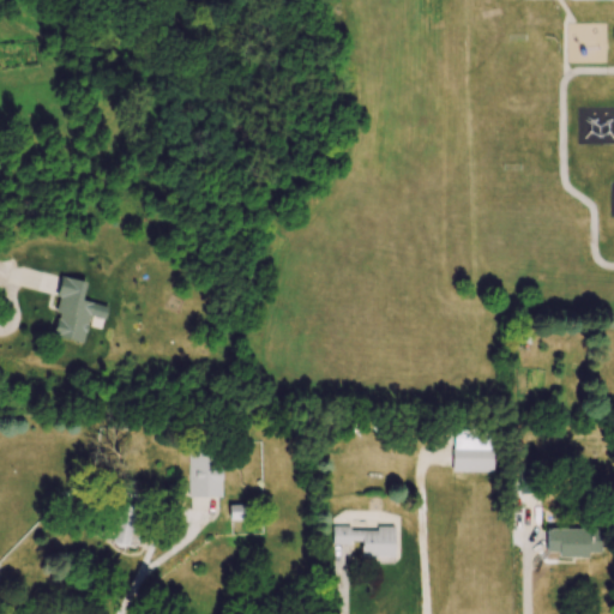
[(92,305),(83,304),(88,284),(64,280),(52,336),(84,343),(92,305)]
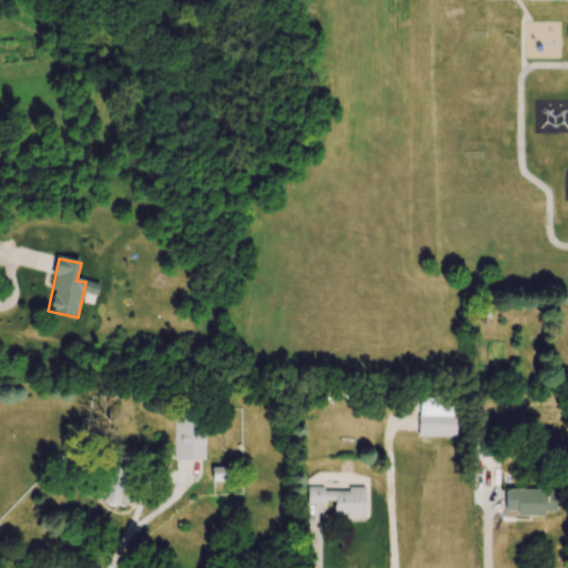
[(205,460),(205,416),(175,416),(175,460),(205,460)]
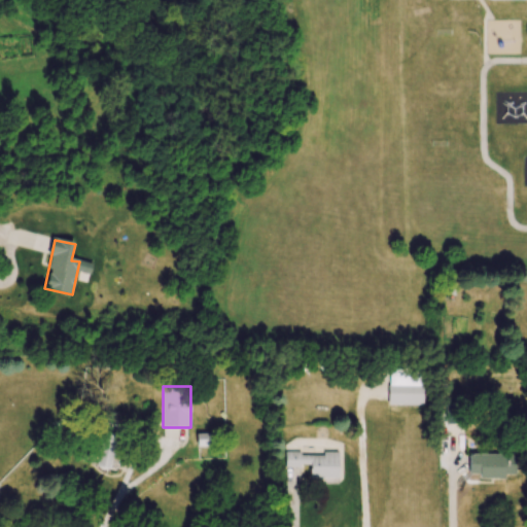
[(388,405),(423,405),(423,386),(388,386),(388,405)]
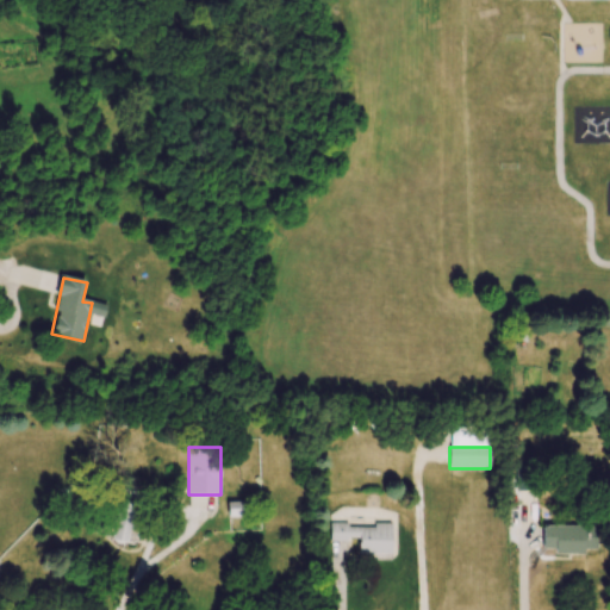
[(540,467),(516,467),(516,492),(540,492),(540,467)]
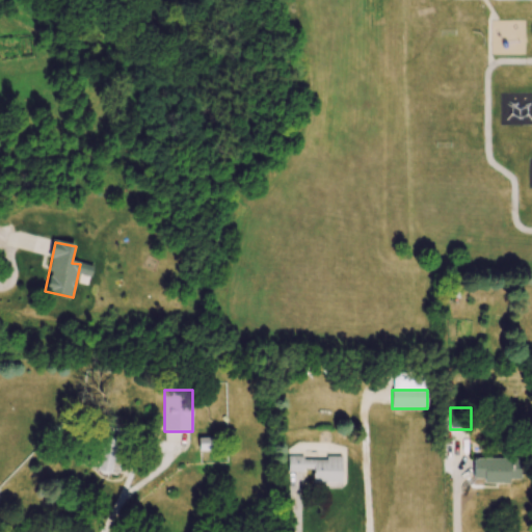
[(115,476),(128,431),(98,423),(90,450),(99,452),(94,471),(115,476)]
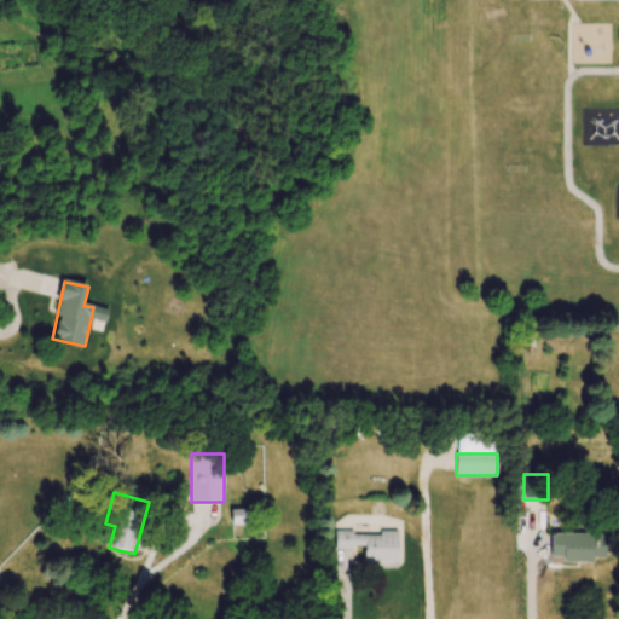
[(232,510),(232,525),(253,525),(253,510),(232,510)]
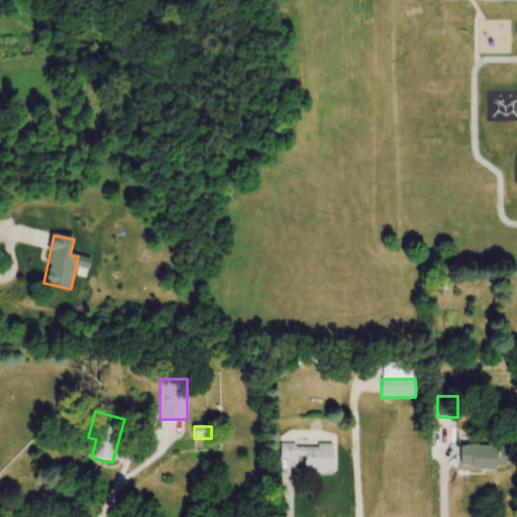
[(332,470),(333,444),(281,443),(280,458),(305,459),(305,470),(332,470)]
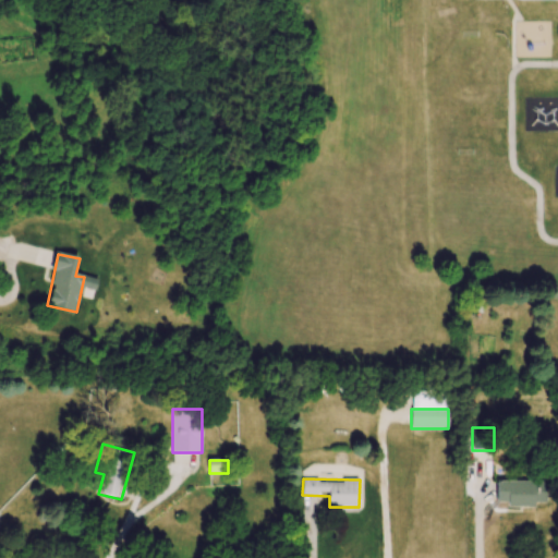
[(546,508),(546,482),(498,482),(498,508),(546,508)]
